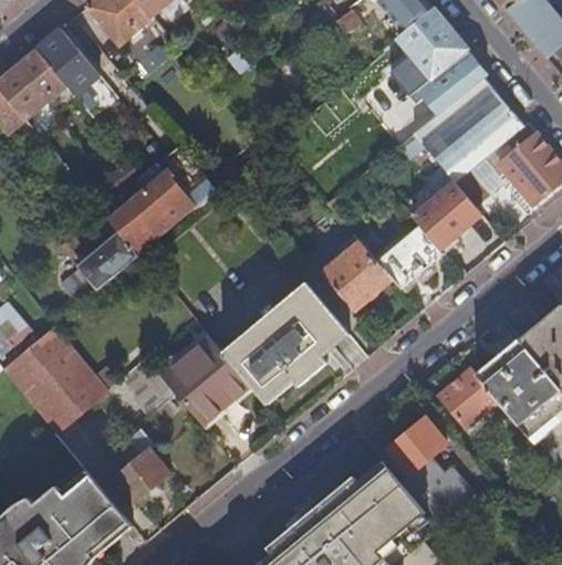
[(149,17),(136,0),(89,0),(83,4),(117,45),(151,18),(149,17)]
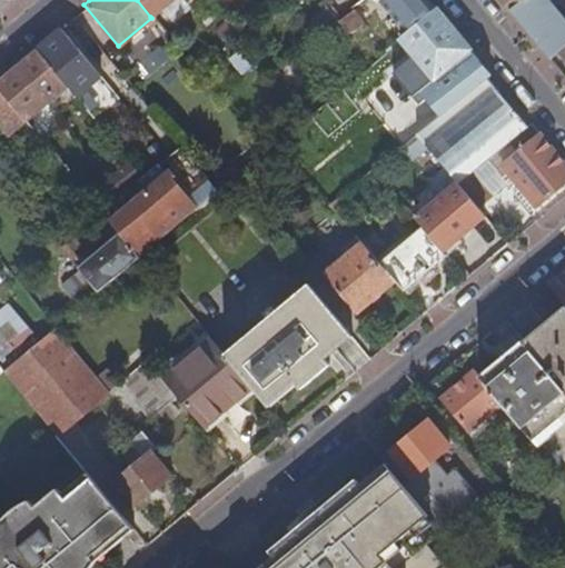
[(137,0),(150,17),(170,0),(137,0)]
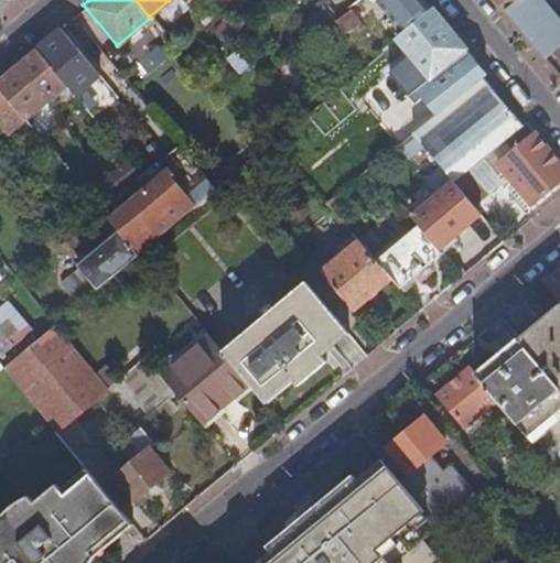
[(400,32),(429,8),(422,0),(374,0),(400,32)]
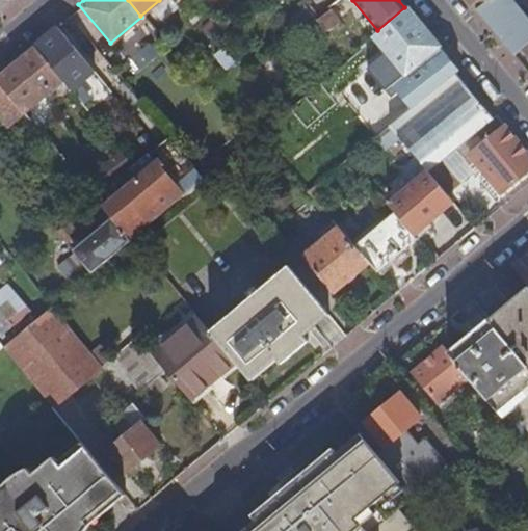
[(464,0),(472,10),(484,0),(464,0)]
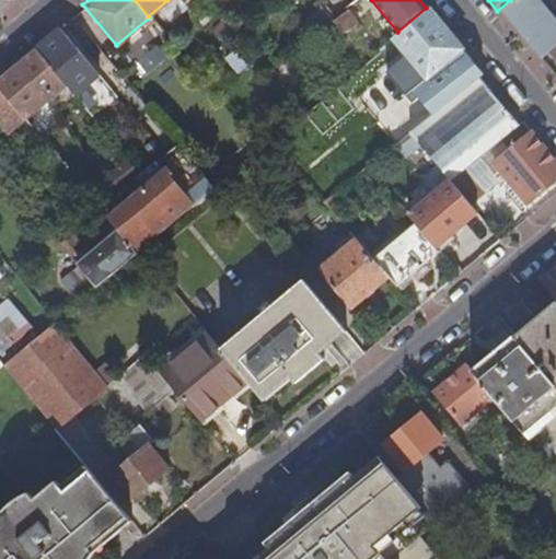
[(520,38),(525,44),(555,19),(555,10),(548,1),(542,7),(535,0),(510,0),(497,11),(520,38)]
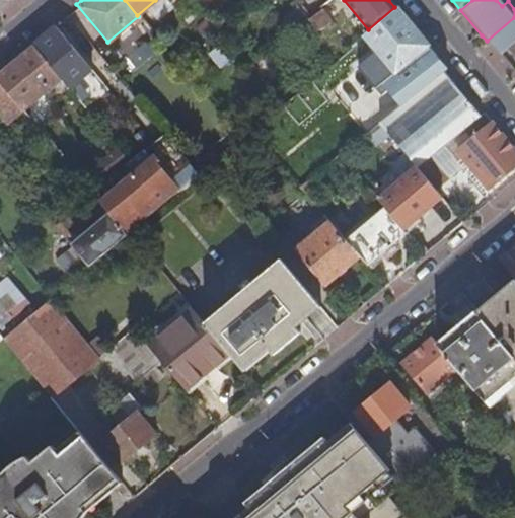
[(304,17),(305,16),(294,3),(270,22),(282,35),(291,28),(304,17)]
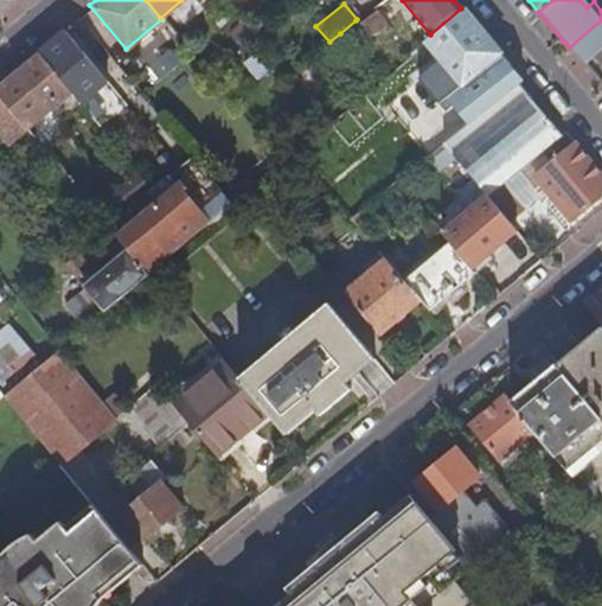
[(382,21),(371,7),(357,19),(356,20),(357,21),(350,27),(352,31),(360,25),(367,34),(382,21)]
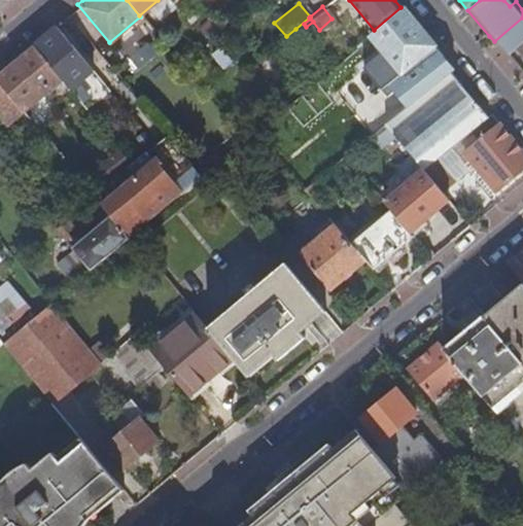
[(398,71),(431,44),(426,38),(425,37),(401,7),(374,30),(353,47),(371,66),(383,54),(398,71)]
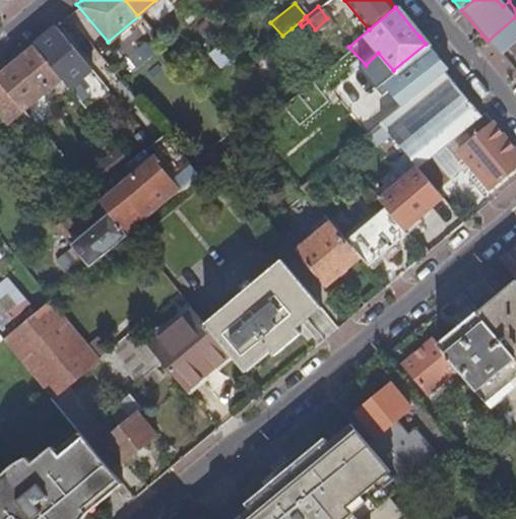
[(89,68),(52,24),(33,41),(29,44),(57,76),(59,75),(67,85),(89,68)]
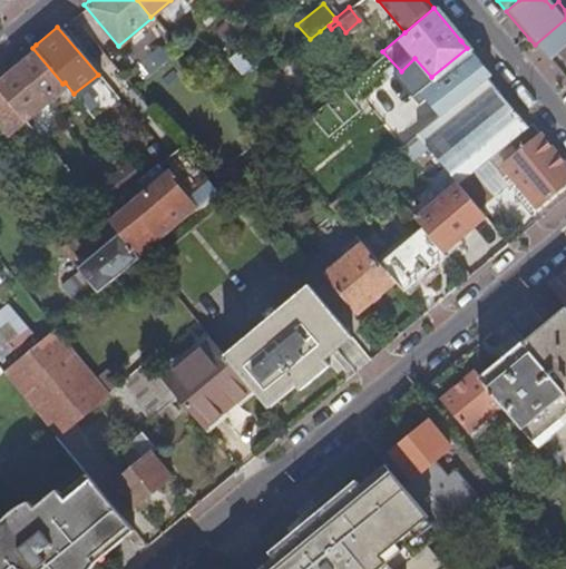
[(62,84),(32,48),(31,49),(6,70),(0,75),(0,92),(22,118),(62,84)]
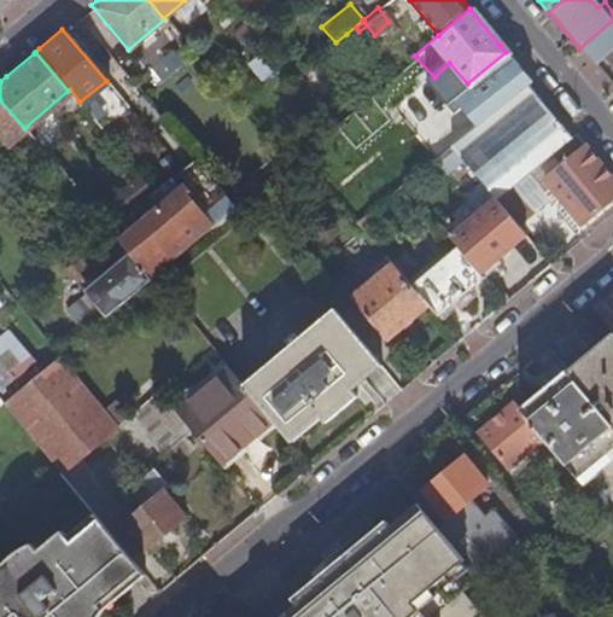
[(550,114),(524,83),(501,102),(449,145),(483,186),(494,199),(513,184),(570,138),(550,114)]
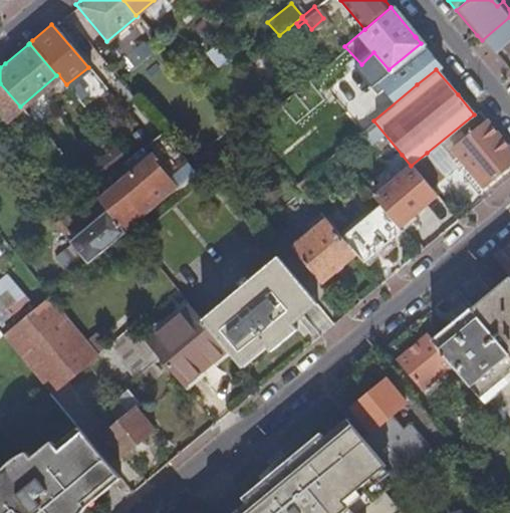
[(376,76),(327,115),(348,141),(373,120),(417,84),(407,72),(404,74),(401,71),(384,85),(376,76)]
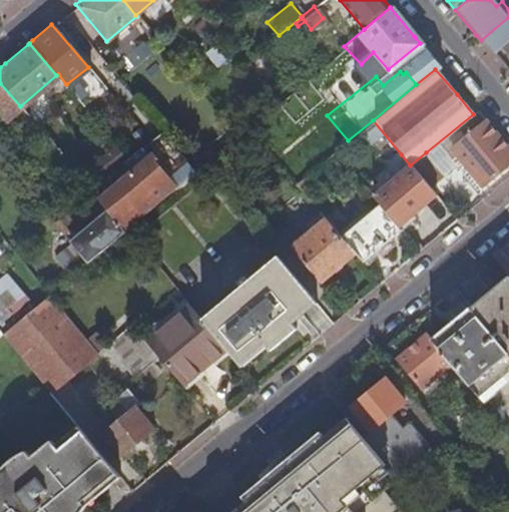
[(20,106),(0,83),(0,115),(5,121),(20,107),(20,106)]
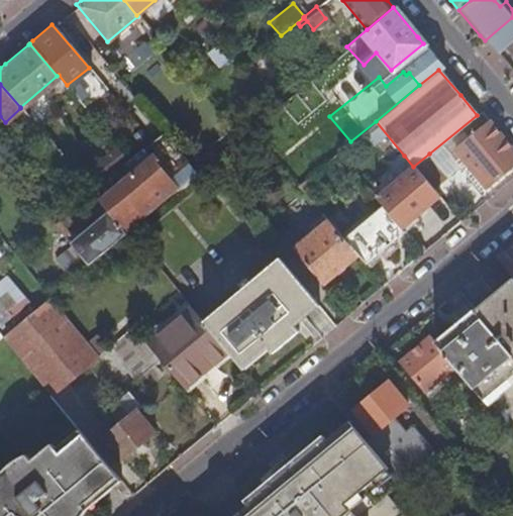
[(512,150),(500,136),(488,121),(449,152),(455,160),(459,157),(484,186),(512,162),(512,150)]
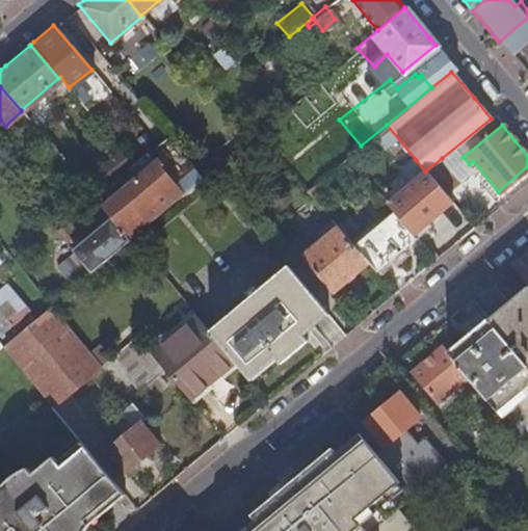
[(166,134),(154,144),(130,163),(91,194),(101,205),(101,206),(153,161),(181,194),(183,195),(204,179),(166,134)]
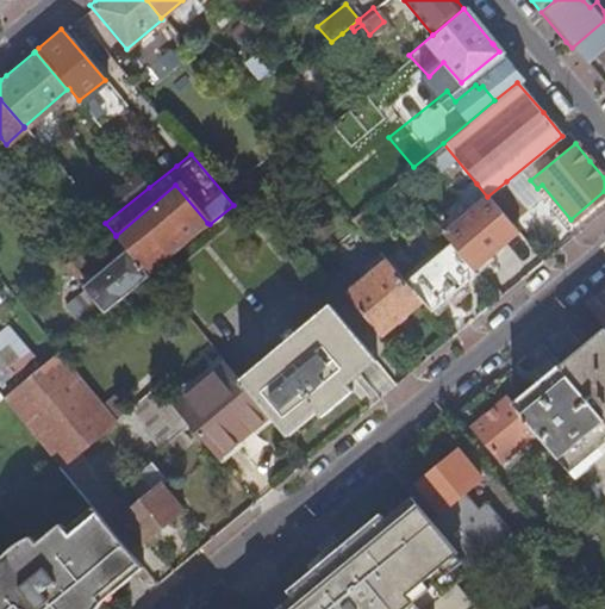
[(397,180),(388,168),(376,178),(386,190),(397,180)]
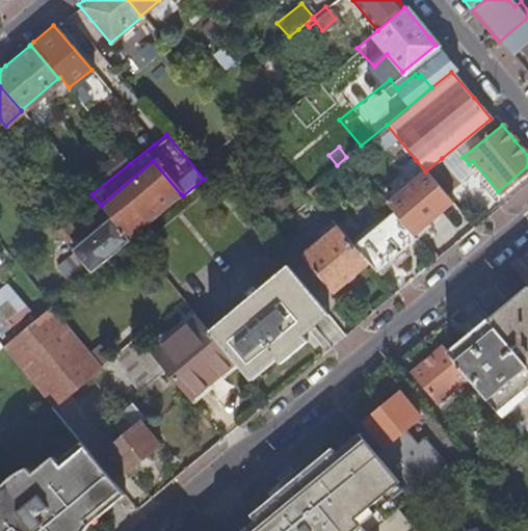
[(454,175),(442,158),(425,171),(439,187),(454,175)]
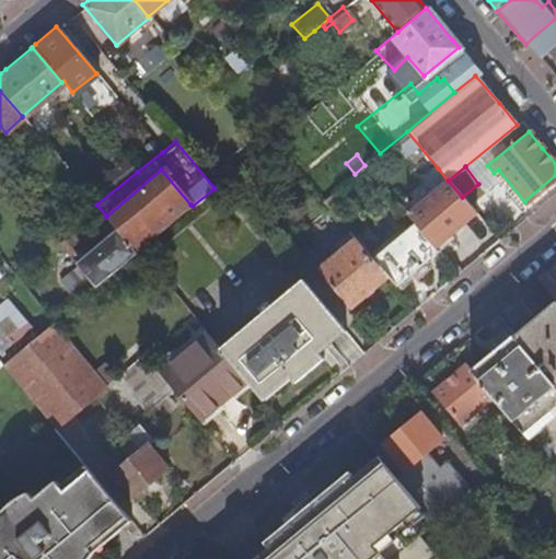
[(462,197),(448,181),(438,169),(423,181),(432,191),(405,213),(414,223),(433,247),(450,234),(461,224),(461,220),(460,218),(471,208),(462,197)]
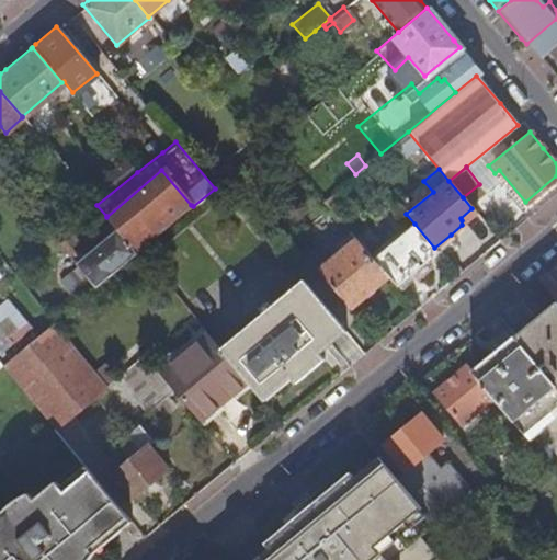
[(161,170),(106,217),(115,227),(135,250),(191,205),(161,170)]
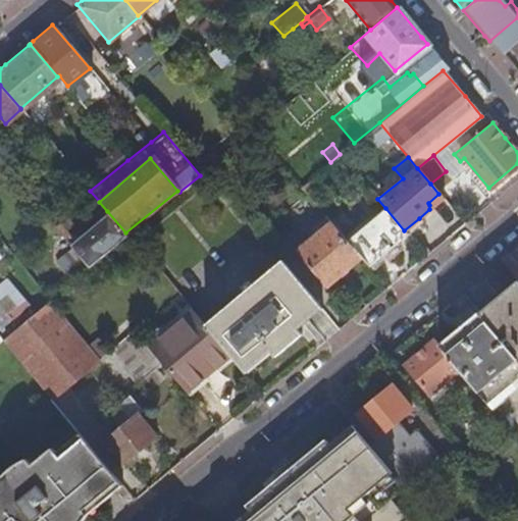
[(311,177),(301,186),(306,192),(315,184),(311,177)]
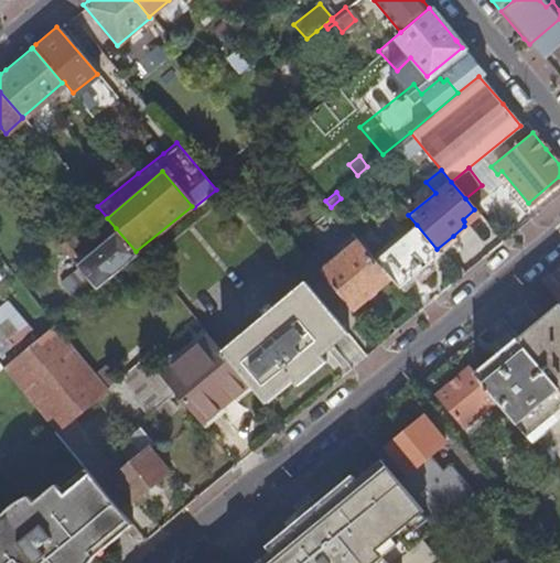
[(97,206),(93,209),(103,220),(107,217),(97,206)]
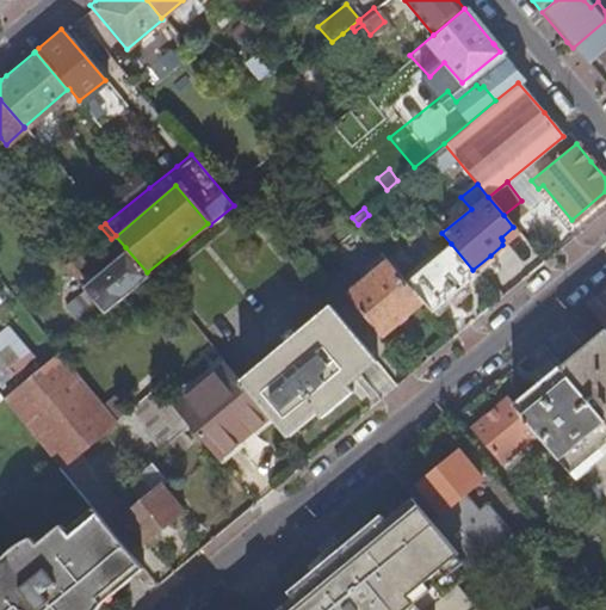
[(502,245),(518,232),(513,227),(501,238),(502,240),(502,245)]
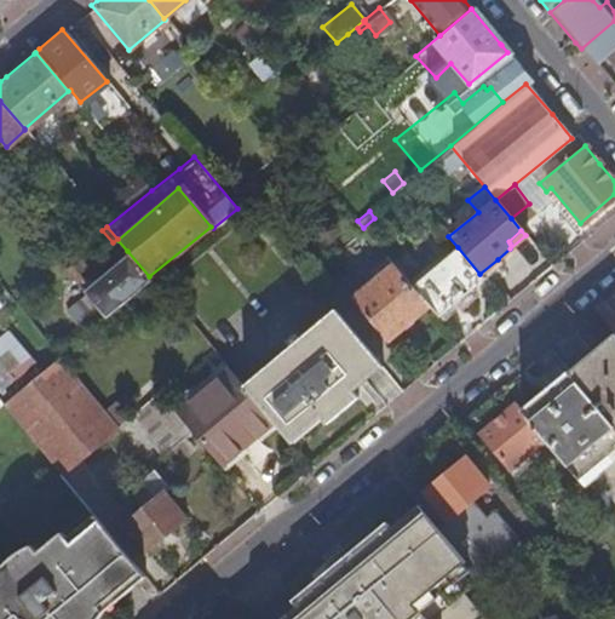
[(437,316),(483,279),(480,274),(458,247),(411,285),(426,304),(437,316)]
